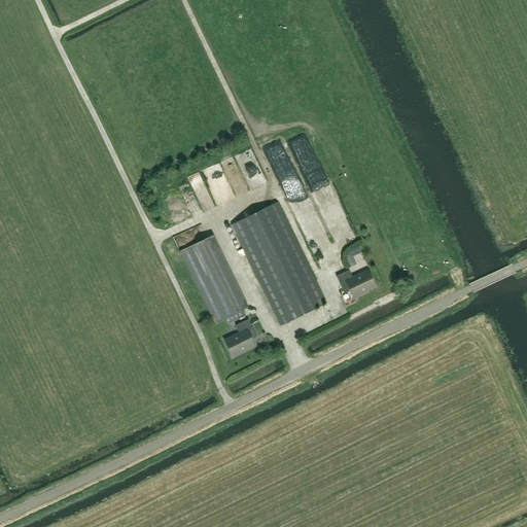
[(254,144),(240,149),(246,168),(260,164),(254,144)]
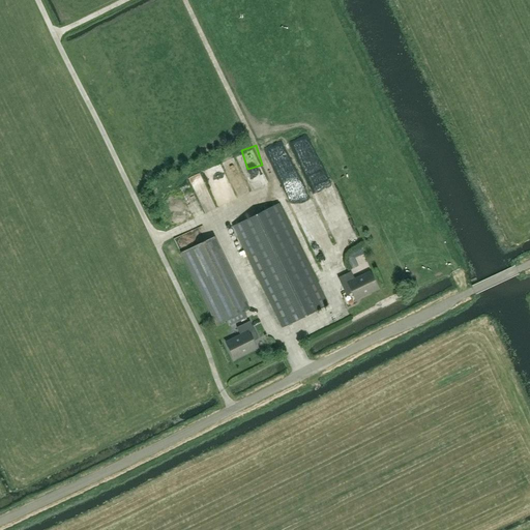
[(237,188),(249,184),(238,152),(226,157),(237,188)]
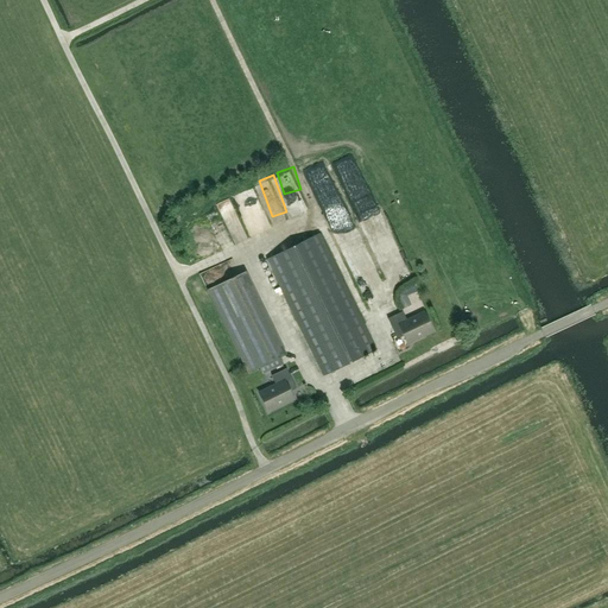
[(248,184),(235,191),(244,207),(257,200),(248,184)]
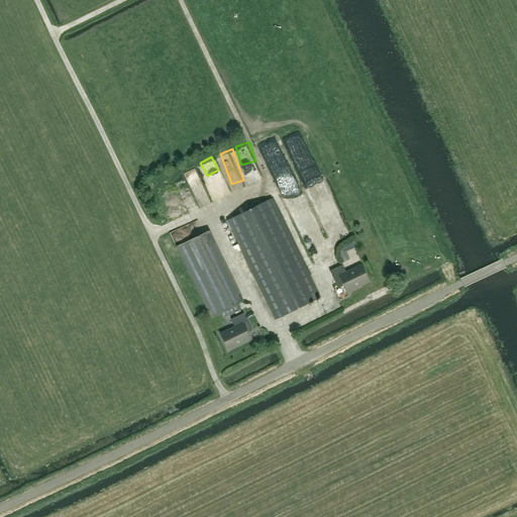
[(203,202),(213,198),(197,165),(188,169),(203,202)]
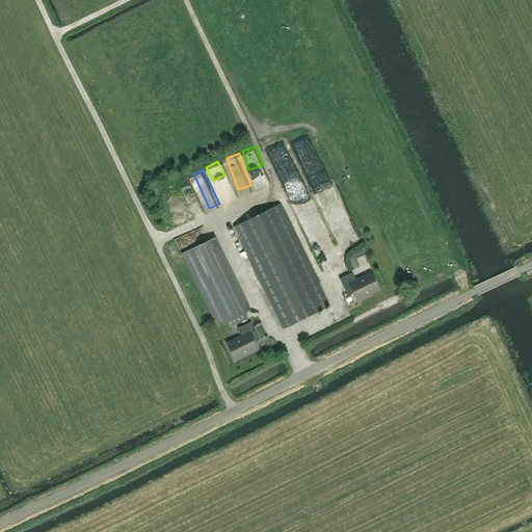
[(191,180),(185,182),(190,193),(195,191),(191,180)]
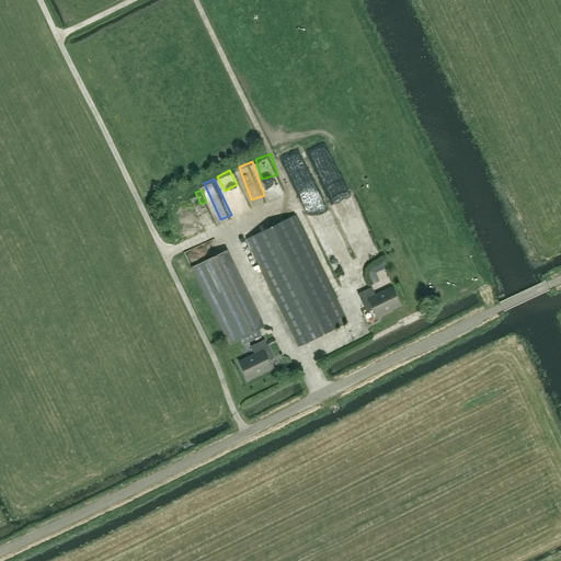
[(212,205),(202,209),(208,225),(218,220),(212,205)]
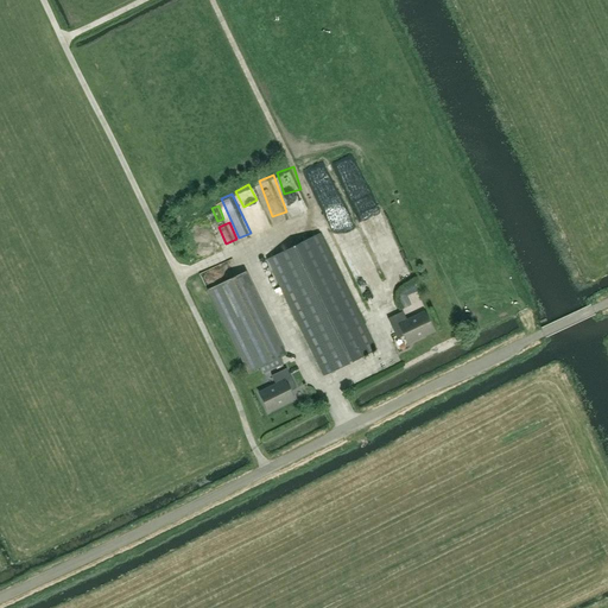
[(324,375),(375,350),(318,234),(267,259),(324,375)]
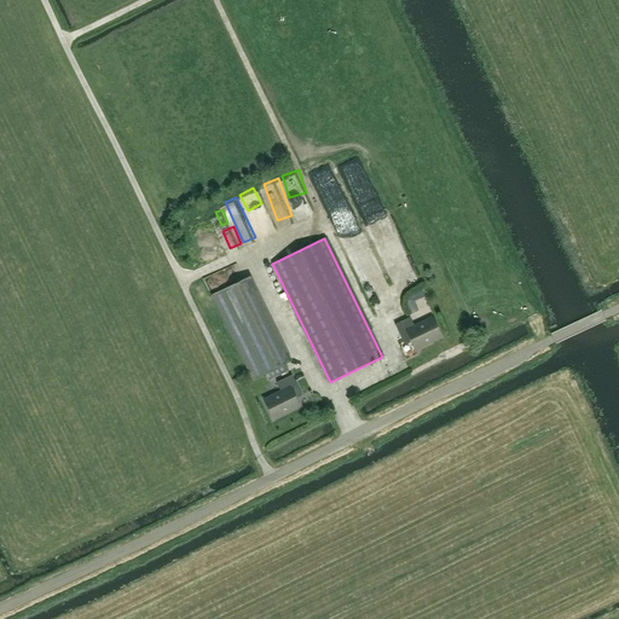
[(212,296),(253,379),(293,360),(252,277),(212,296)]
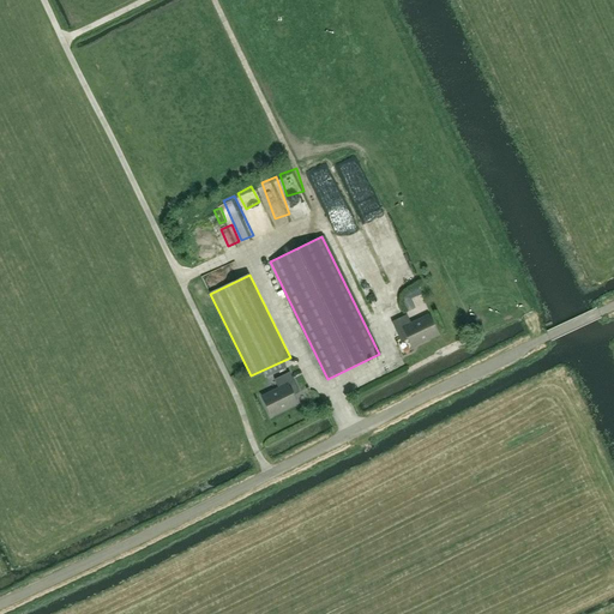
[(408,306),(416,304),(413,292),(405,294),(408,306)]
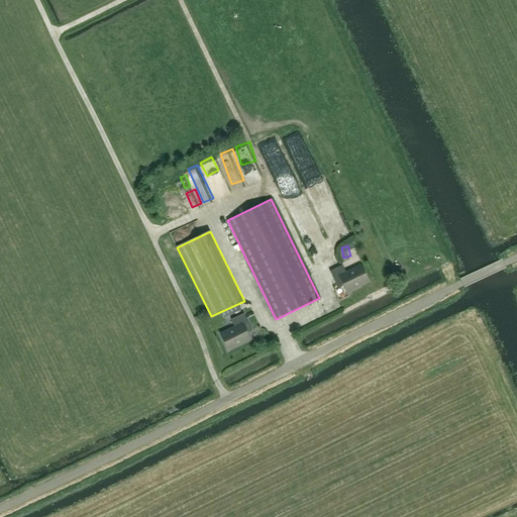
[(338,255),(328,259),(330,265),(340,262),(338,255)]
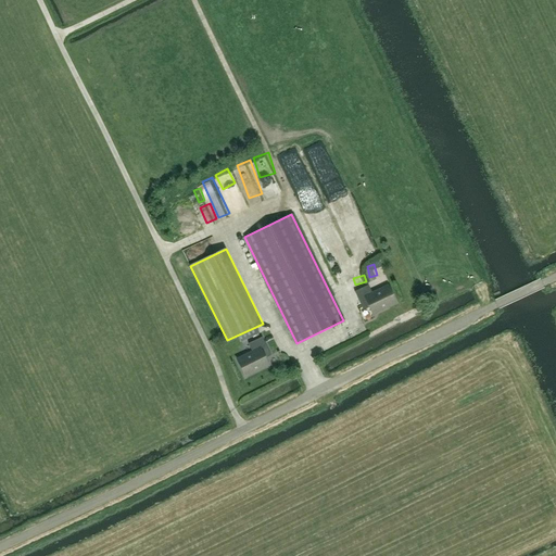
[(371,314),(395,302),(388,286),(371,293),(368,285),(354,291),(363,310),(368,307),(371,314)]
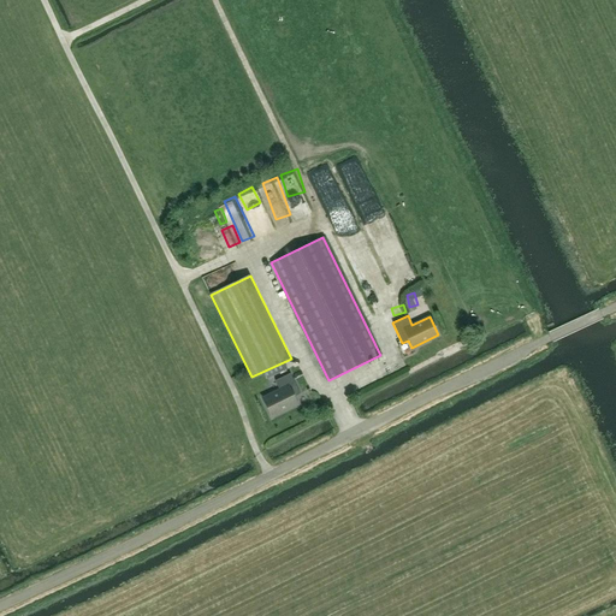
[(294,396),(300,394),(290,373),(274,380),(279,390),(262,398),(271,416),(297,404),(294,396)]
